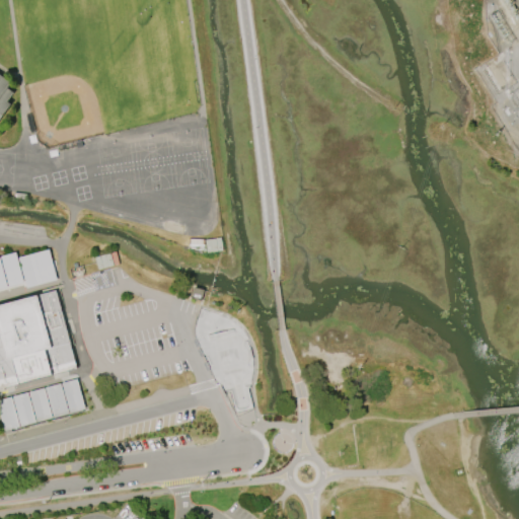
[(0,60),(22,79),(0,127),(0,60)]
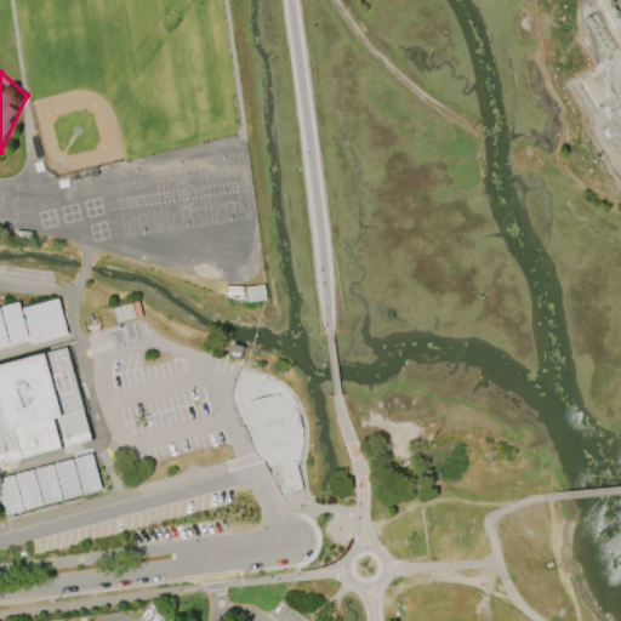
[(58,297),(68,334),(30,345),(21,307),(58,297)]
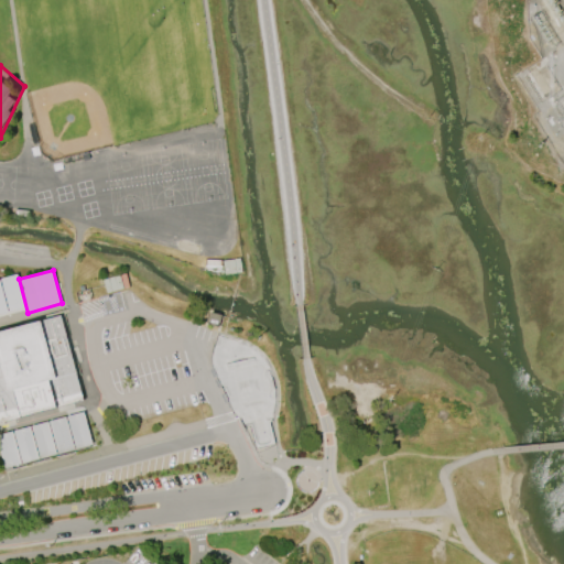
[(0,279),(17,274),(25,307),(9,312),(0,279)]
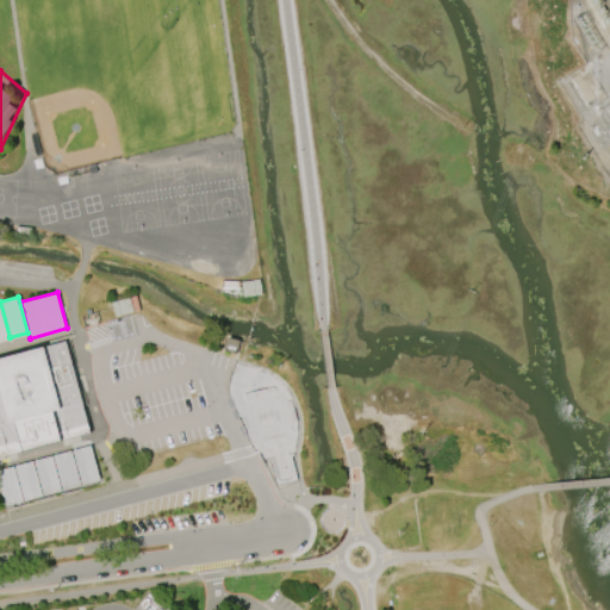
[(88,433),(0,456),(0,359),(63,342),(88,433)]
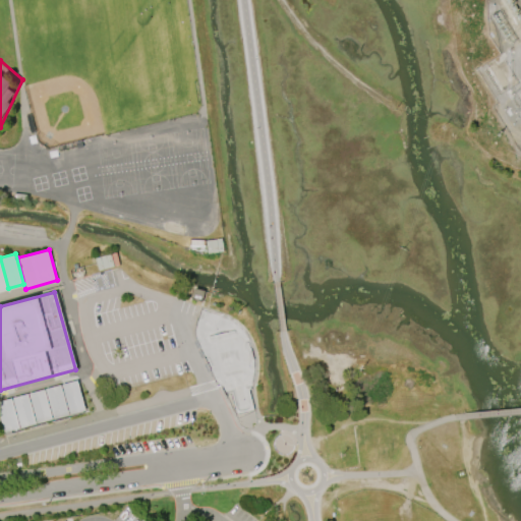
[(0,399),(0,420),(2,431),(84,412),(77,382),(0,399)]
